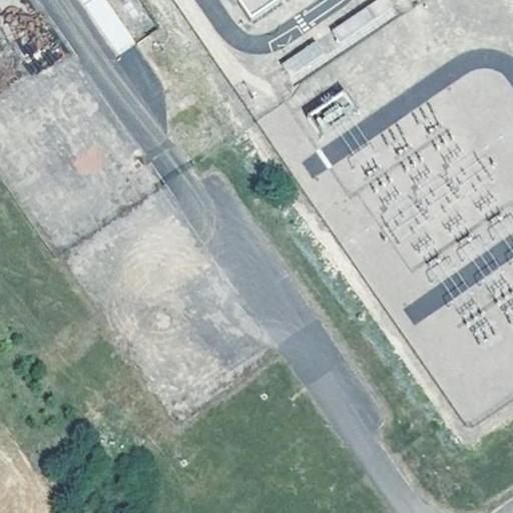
[(91,0),(83,6),(117,54),(134,42),(104,0),(91,0)]
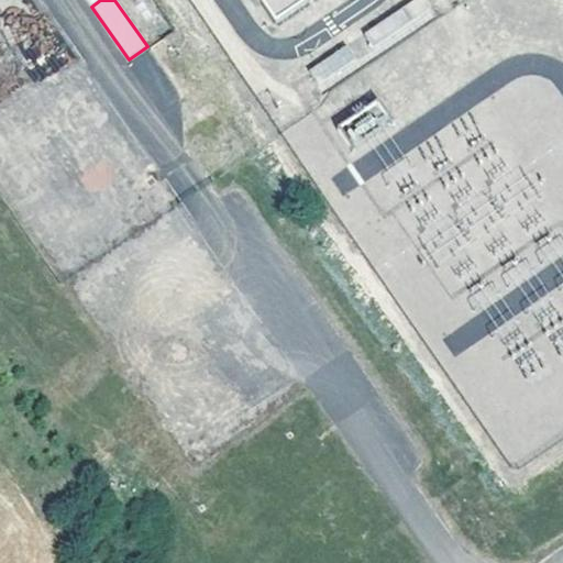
[(256,0),(274,25),(309,0),(256,0)]
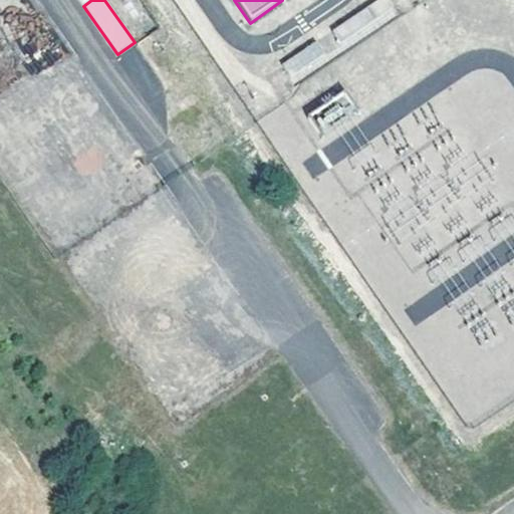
[(341,47),(398,18),(389,0),(382,0),(330,26),(341,47)]
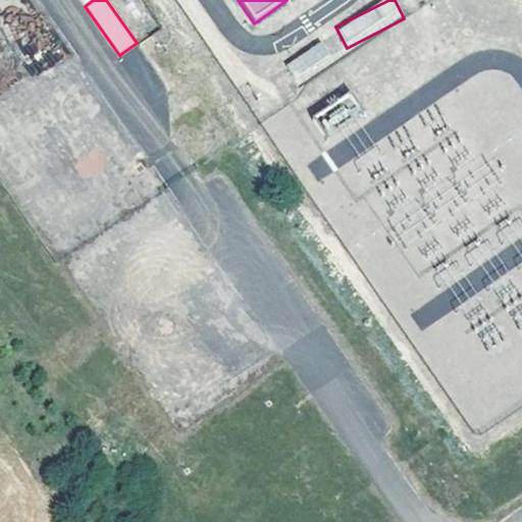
[(285,64),(299,85),(335,59),(322,40),(285,64)]
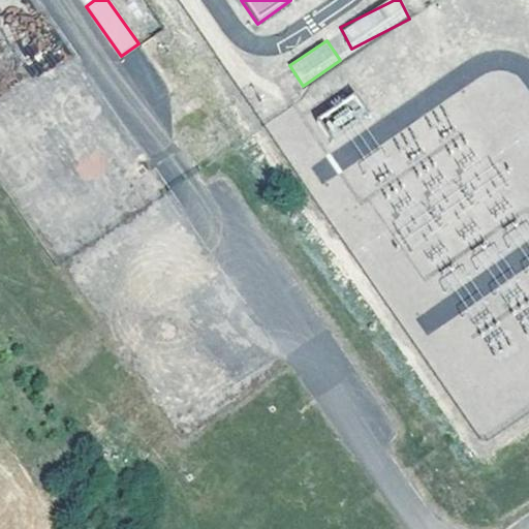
[(354,93),(318,116),(331,134),(366,112),(354,93)]
